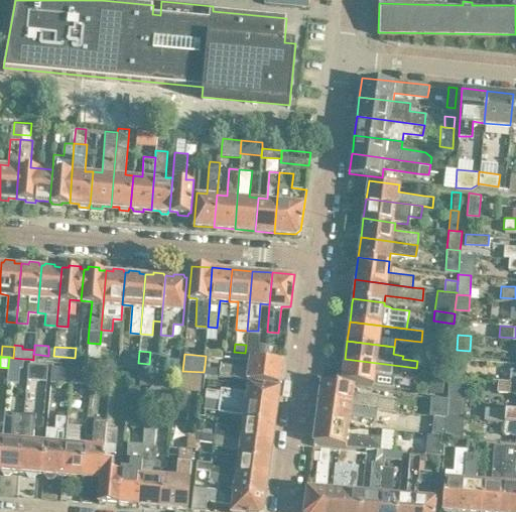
[(158,356),(158,365),(169,366),(170,357),(158,356)]
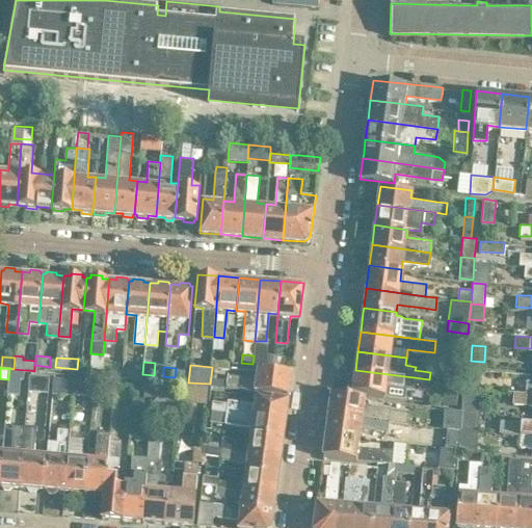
[(9,368),(8,377),(21,378),(24,378),(25,370),(14,369),(9,368)]
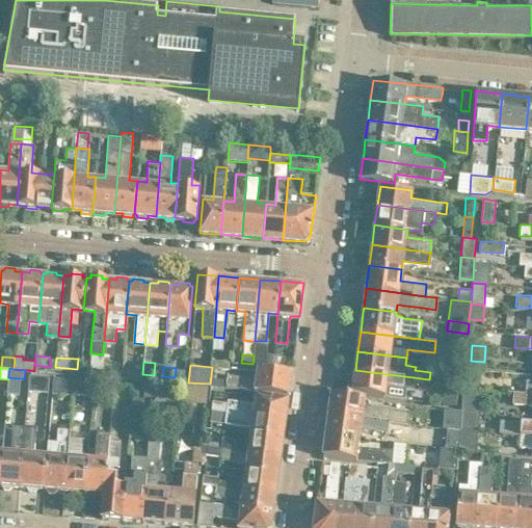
[(211,385),(289,395),(292,371),(258,368),(257,377),(228,374),(227,378),(211,376),(210,384),(211,385)]
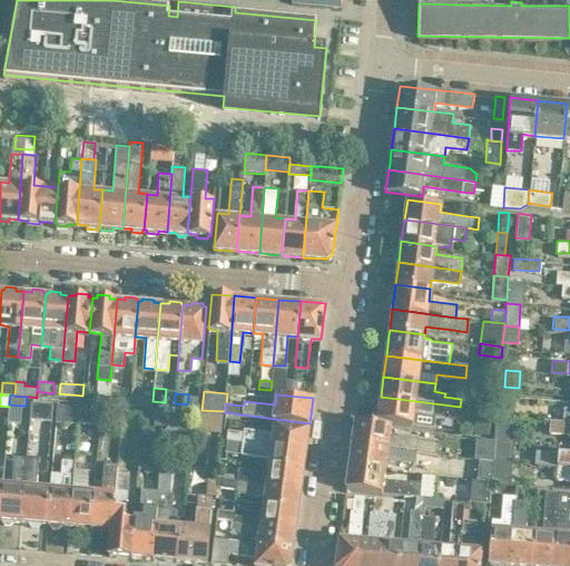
[(498,396),(497,411),(511,412),(512,397),(498,396)]
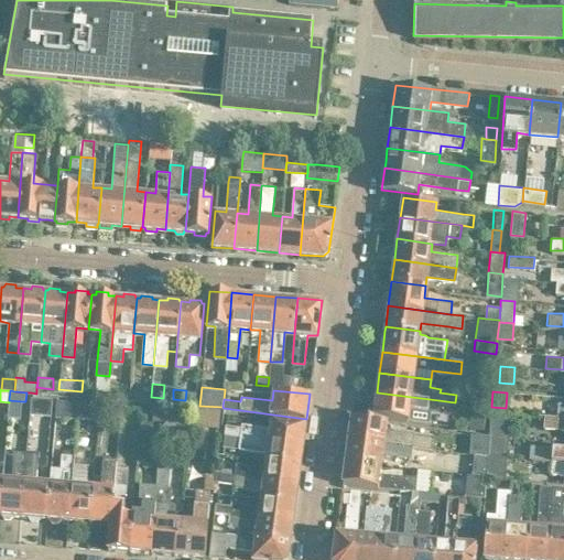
[(377,392),(373,415),(429,421),(430,410),(437,411),(438,400),(377,392)]
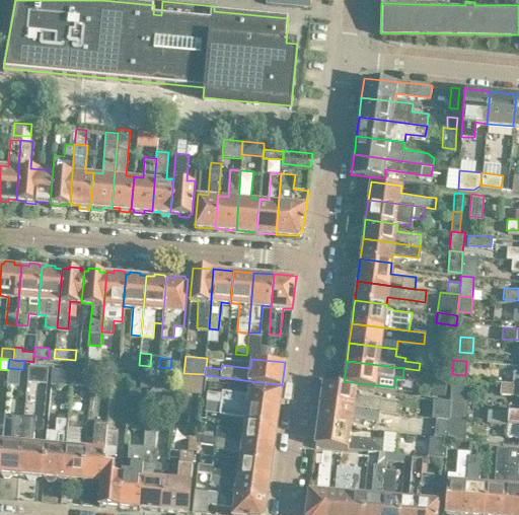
[(49,367),(28,365),(27,381),(47,382),(48,382),(49,367)]
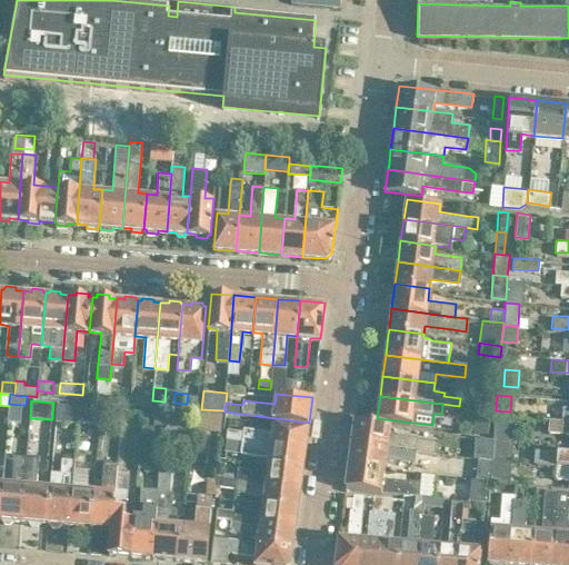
[(77,418),(78,404),(57,403),(56,420),(77,422),(77,418)]
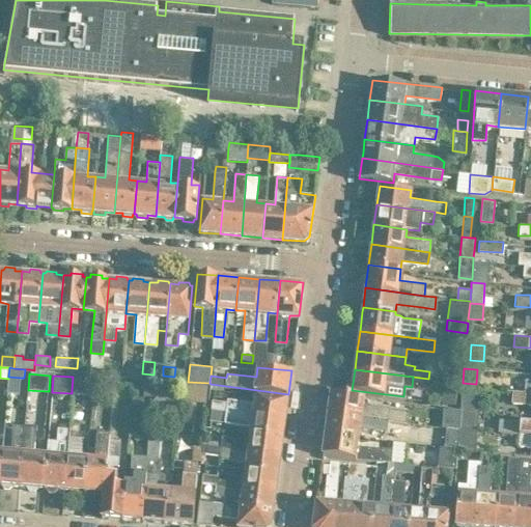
[(92,388),(93,379),(73,377),(72,390),(92,392),(92,388)]
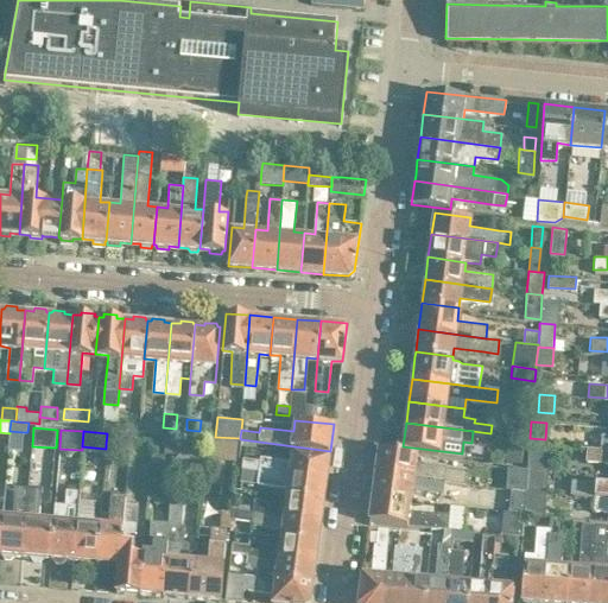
[(130,436),(107,433),(106,444),(130,445),(130,436)]
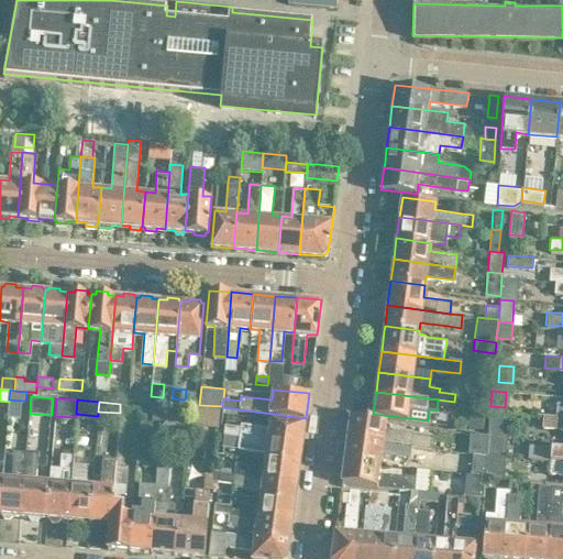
[(471,406),(468,426),(484,428),(486,407),(471,406)]
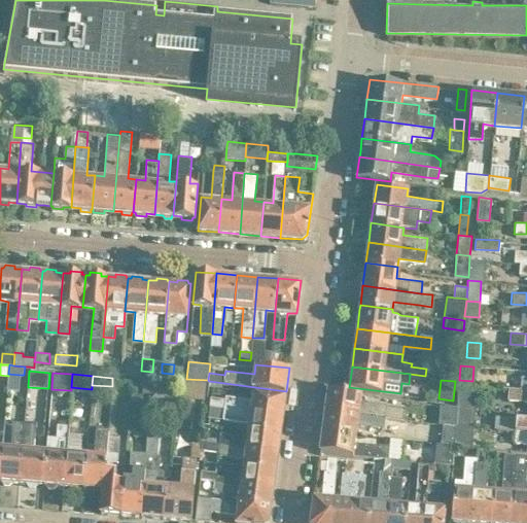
[(143,391),(150,392),(151,382),(144,381),(143,391)]
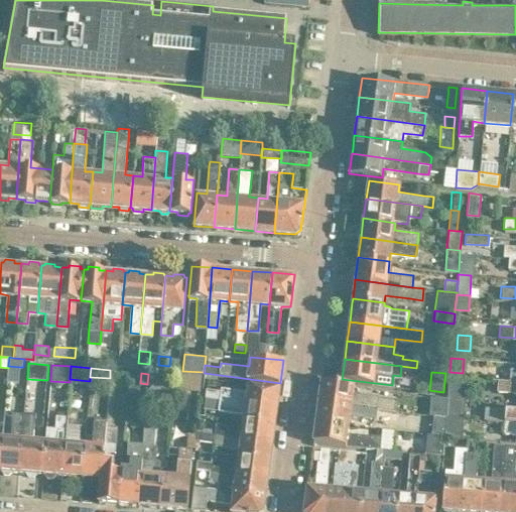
[(449,375),(447,395),(459,396),(461,396),(462,376),(449,375)]
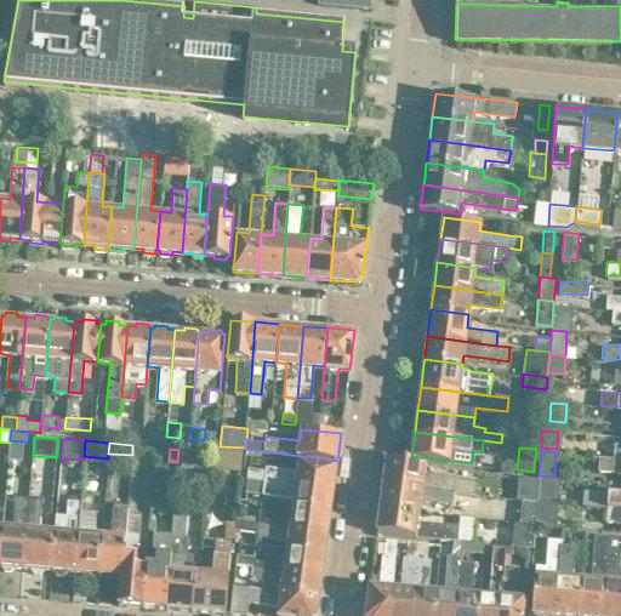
[(620,457),(613,457),(598,456),(597,469),(620,471),(620,457)]
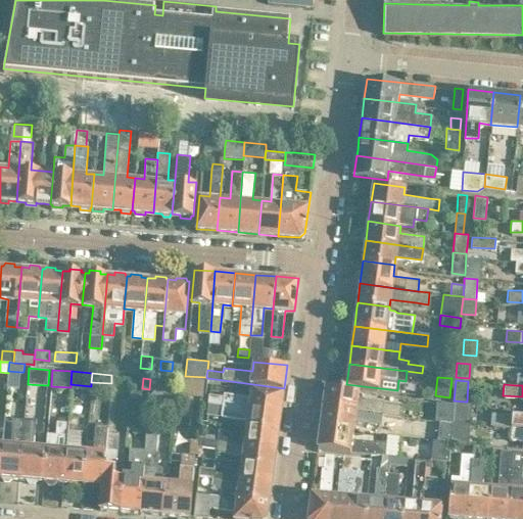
[(326,385),(324,405),(400,415),(401,403),(358,397),(359,389),(326,385)]
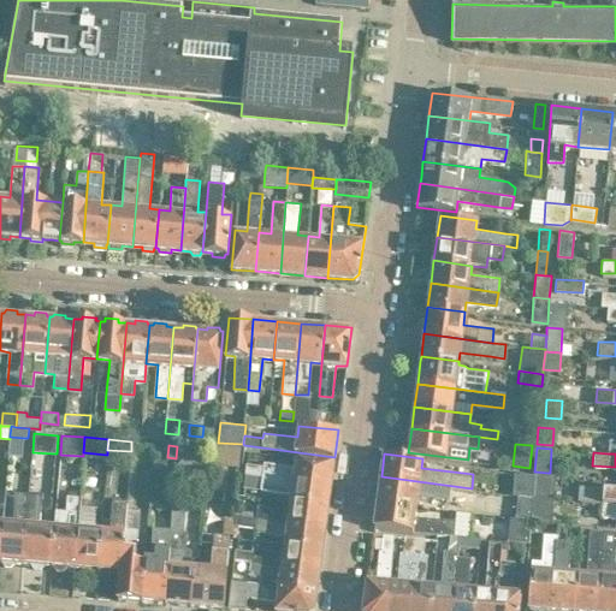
[(246,474),(262,476),(331,485),(335,462),(297,456),(295,467),(265,463),(265,466),(247,463),(246,474)]
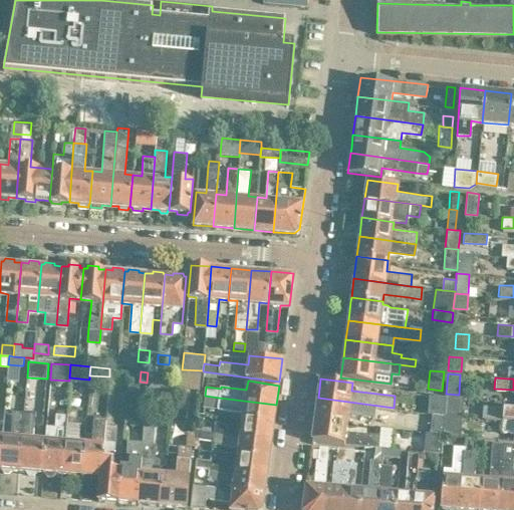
[(429,393),(428,413),(432,413),(444,415),(444,414),(446,395),(429,393)]
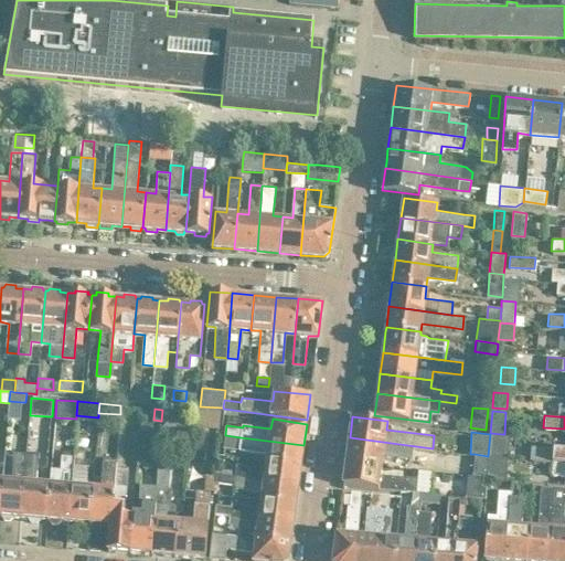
[(504,434),(502,434),(490,433),(490,434),(488,455),(508,457),(510,435),(504,434)]
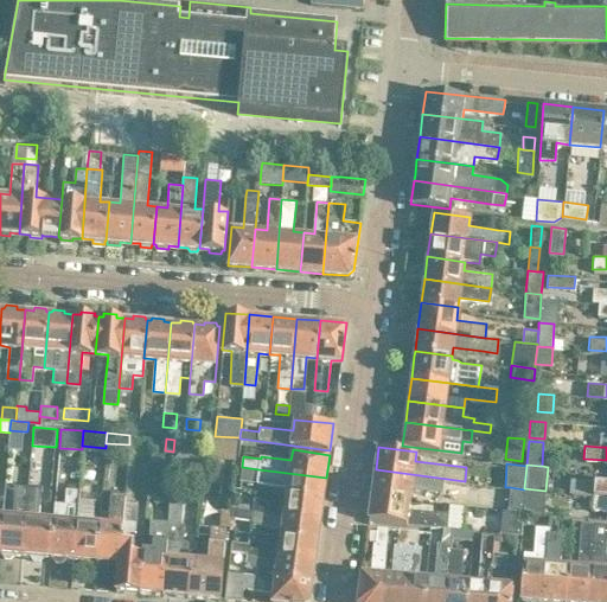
[(288,485),(287,494),(324,499),(326,478),(259,469),(242,467),(241,478),(257,480),(288,485)]
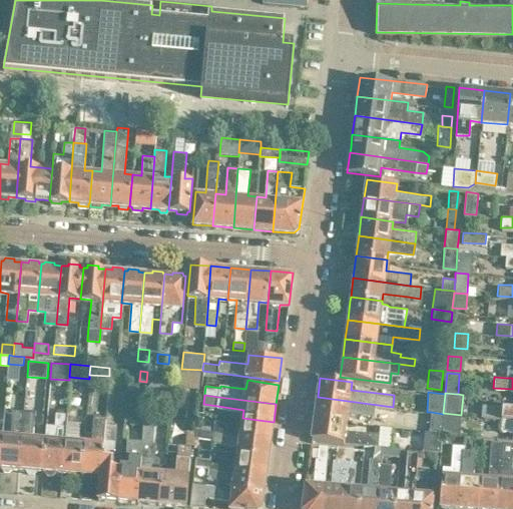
[(318,397),(315,417),(347,421),(347,420),(351,420),(351,416),(391,422),(393,407),(318,397)]
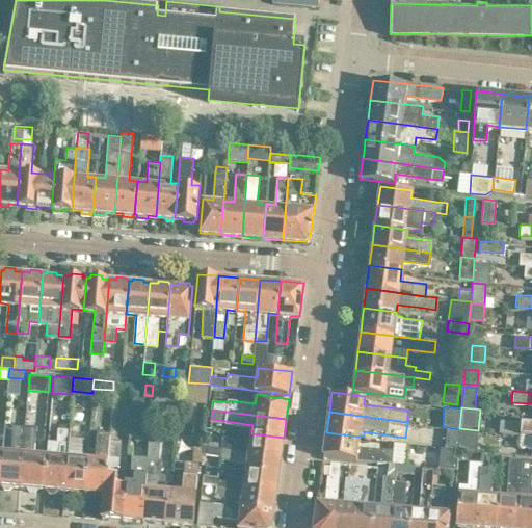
[(531,422),(522,422),(521,434),(531,434),(531,422)]
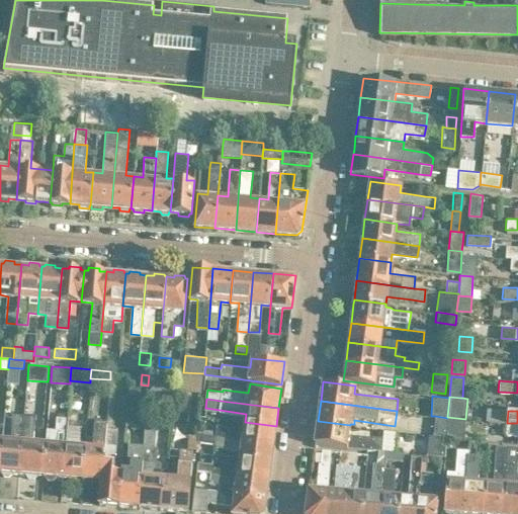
[(2,438),(0,463),(0,469),(1,470),(4,475),(9,475),(12,472),(19,473),(24,414),(11,413),(9,439),(2,438)]
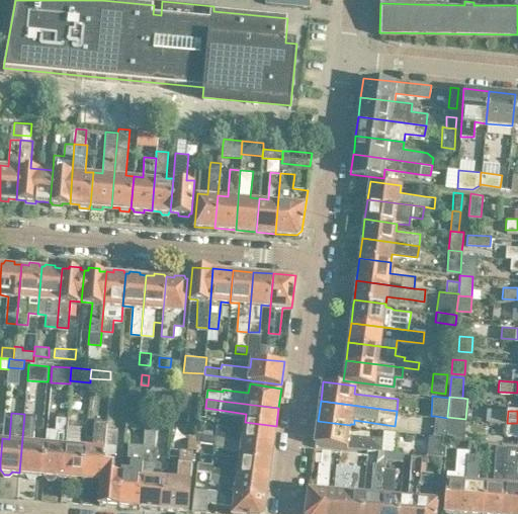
[(34,415),(24,414),(19,473),(26,473),(28,477),(33,477),(36,474),(42,475),(46,442),(41,441),(32,440),(34,415)]
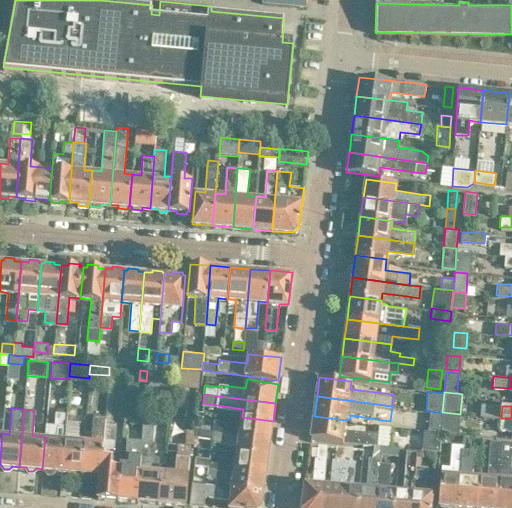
[(430,411),(428,430),(441,432),(442,413),(430,411)]
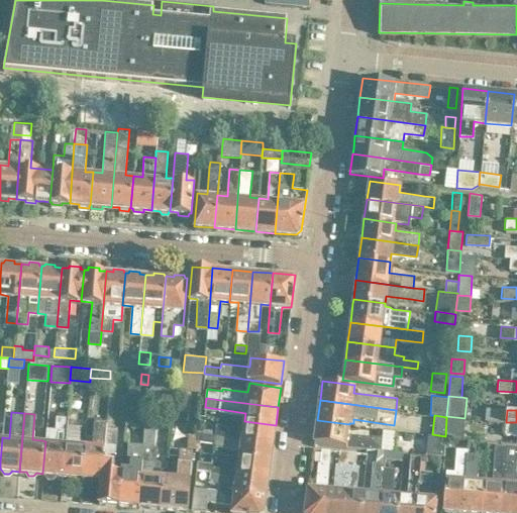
[(45,441),(42,474),(45,474),(47,477),(53,478),(56,475),(62,475),(67,417),(57,416),(55,429),(46,428),(45,441)]
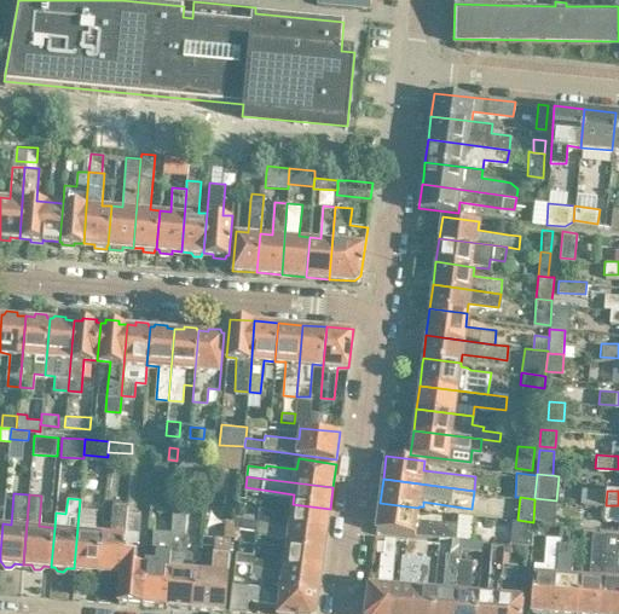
[(555,523),(556,500),(534,498),(534,499),(533,522),(555,523)]
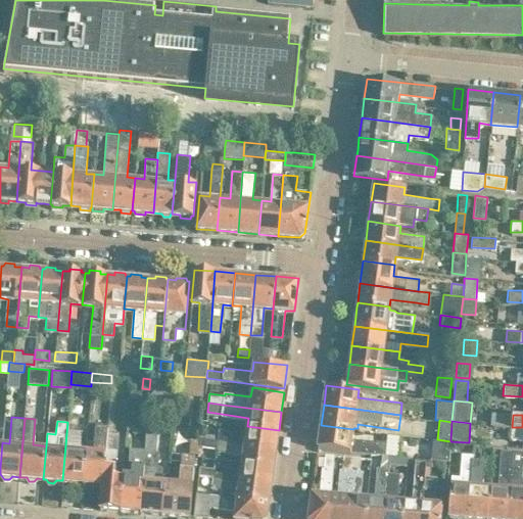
[(67,422),(62,480),(70,481),(73,484),(79,485),(81,482),(83,482),(85,450),(78,449),(80,423),(67,422)]
